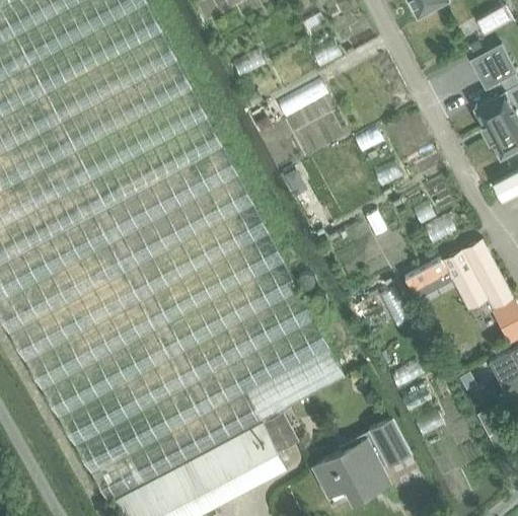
[(0,0),(0,317),(62,424),(108,502),(114,499),(122,515),(195,515),(286,468),(278,451),(296,441),(282,413),(345,378),(229,159),(145,0),(0,0)]
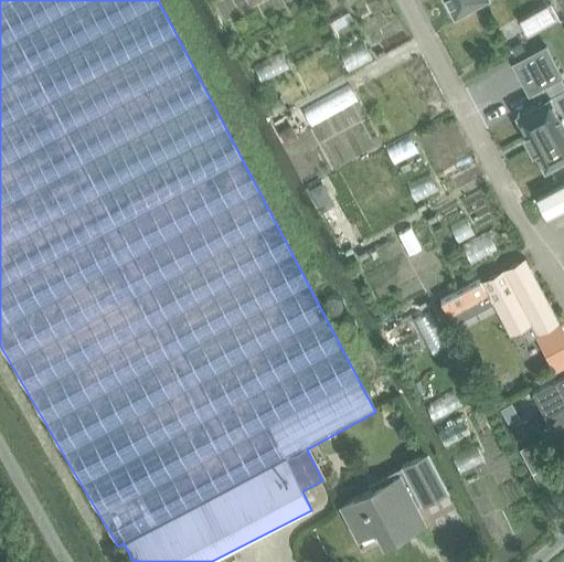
[(447,0),(457,19),(490,0),(447,0)]
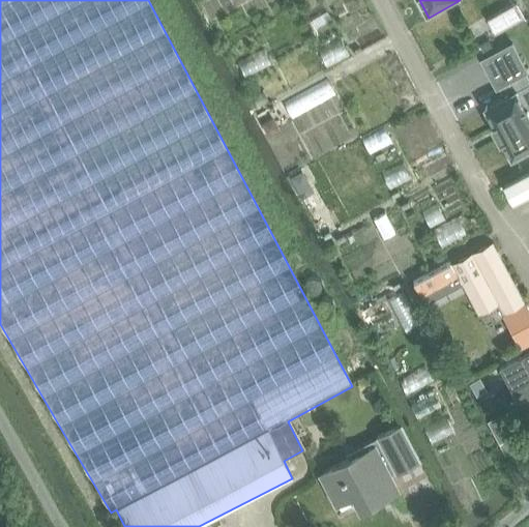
[(518,5),(489,22),(496,36),(526,20),(518,5)]
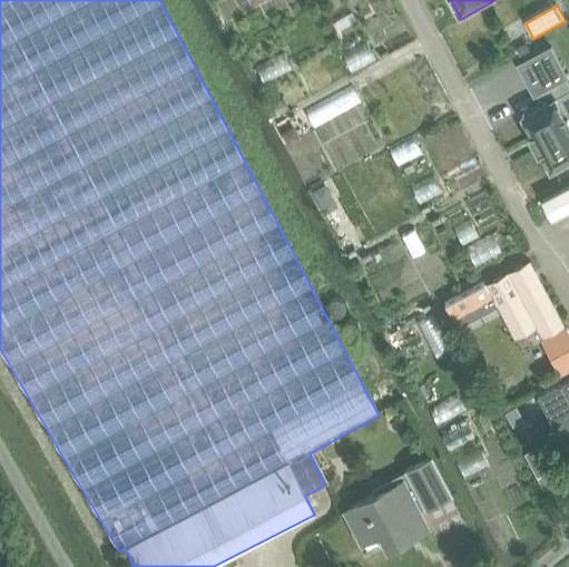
[(568,80),(552,50),(520,67),(536,97),(538,96),(545,107),(523,118),(525,120),(526,120),(535,137),(532,138),(541,154),(542,153),(552,170),(551,170),(552,173),(555,172),(568,164),(568,119),(559,101),(558,99),(556,100),(557,101),(555,101),(549,90),(568,80)]
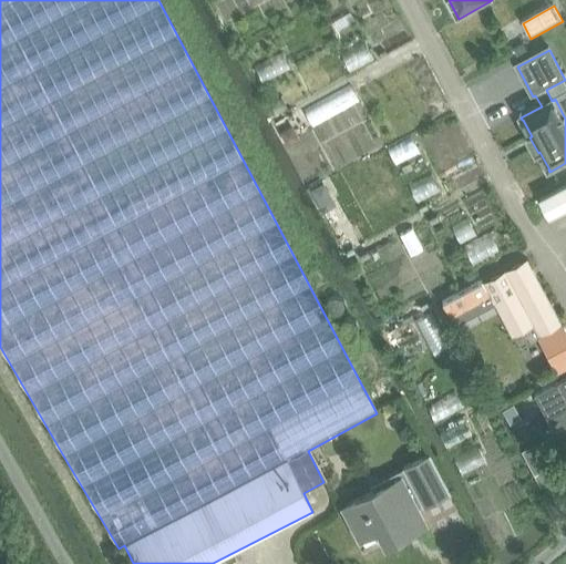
[(280,101),(274,104),(279,115),(287,112),(280,101)]
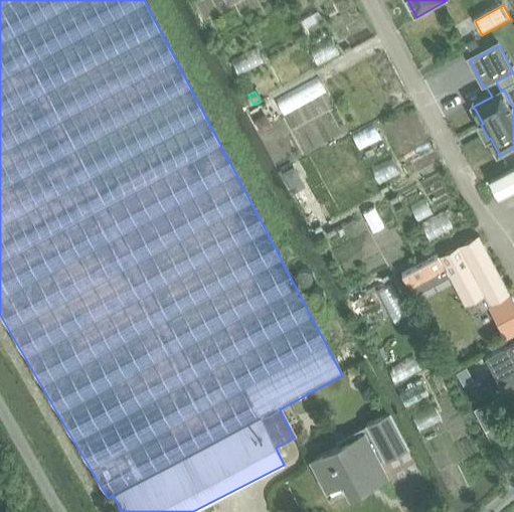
[(266,116),(260,119),(265,129),(271,126),(266,116)]
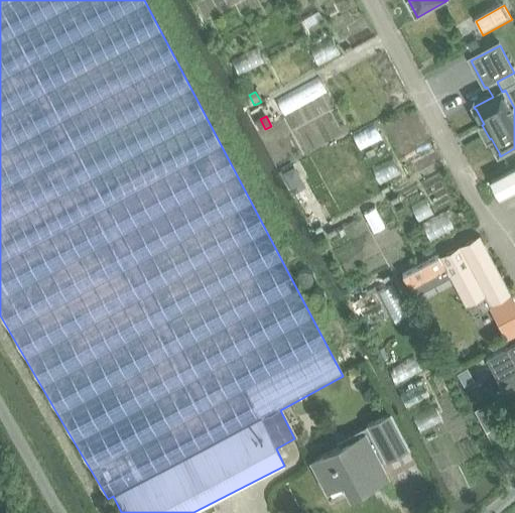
[(514,169),(493,181),(502,200),(514,193),(514,169)]
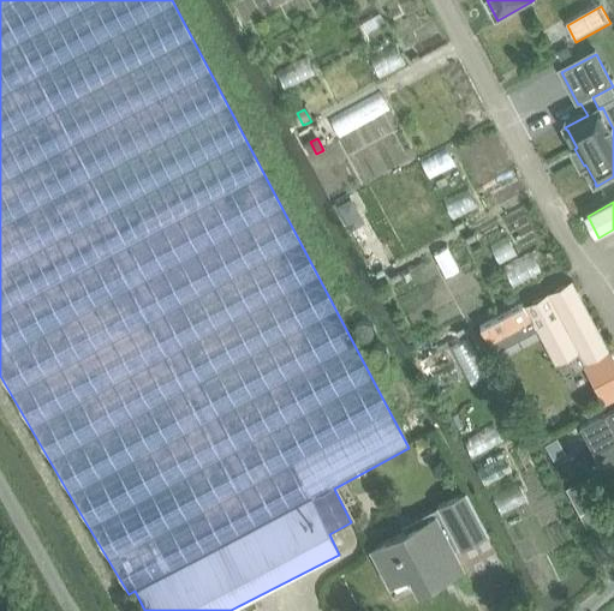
[(554,366),(572,357),(579,370),(584,367),(603,402),(613,396),(613,361),(572,285),(525,311),(537,333),(554,366)]
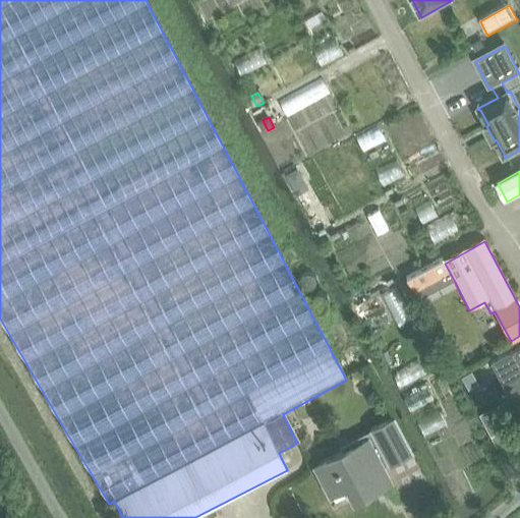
[(422,272),(407,280),(413,293),(417,301),(455,282),(445,264),(444,264),(442,262),(422,272)]
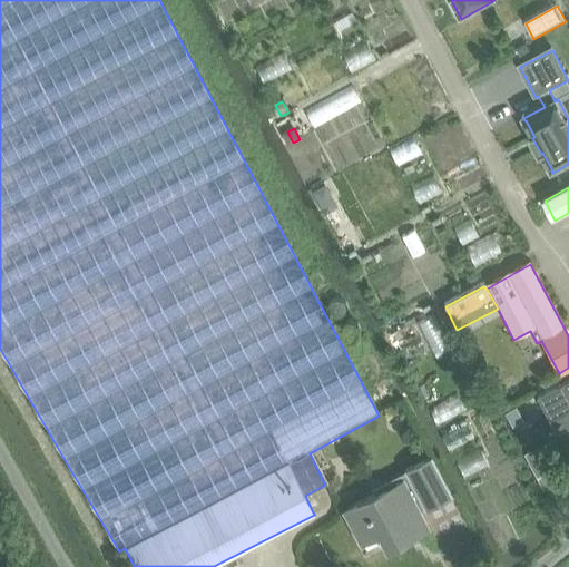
[(347,304),(346,303),(344,301),(343,301),(341,300),(340,300),(337,300),(335,300),(334,300),(332,301),(331,302),(330,303),(329,305),(327,306),(327,309),(327,311),(327,312),(327,314),(329,315),(330,318),(331,319),(332,320),(334,321),(336,321),(337,321),(340,321),(342,321),(343,320),(345,319),(346,318),(347,316),(349,314),(349,313),(349,311),(349,310),(349,308),(347,305),(347,304)]
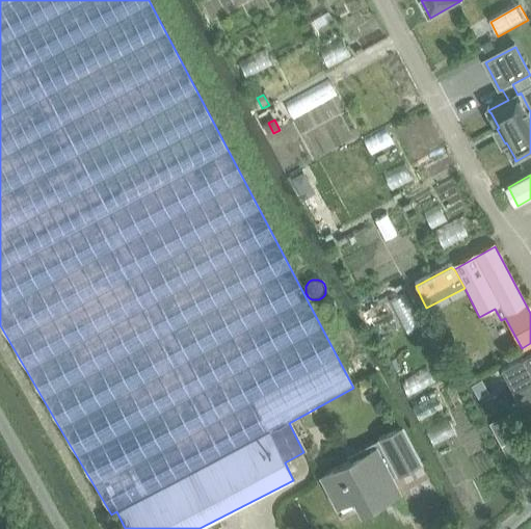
[(335,303),(334,301),(333,300),(330,299),(328,299),(327,298),(325,298),(323,298),(322,299),(320,300),(319,301),(317,302),(316,305),(316,306),(315,308),(315,310),(315,312),(316,313),(316,315),(317,316),(319,318),(320,319),(322,319),(323,320),(325,320),(327,320),(329,320),(330,319),(333,318),(334,317),(335,316),(336,314),(337,312),(337,310),(337,309),(337,307),(336,305),(335,303)]
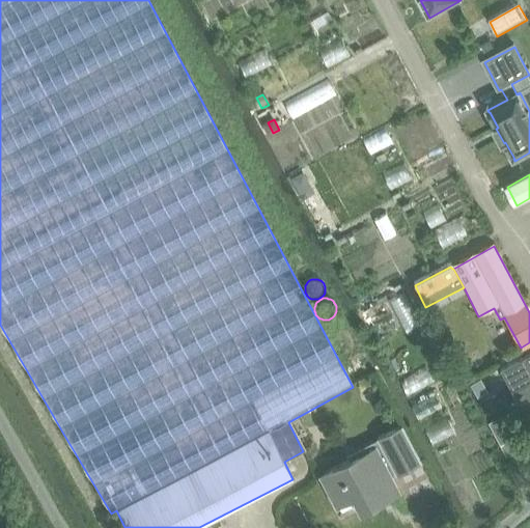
[(529,356),(501,371),(525,416),(529,414),(529,356)]
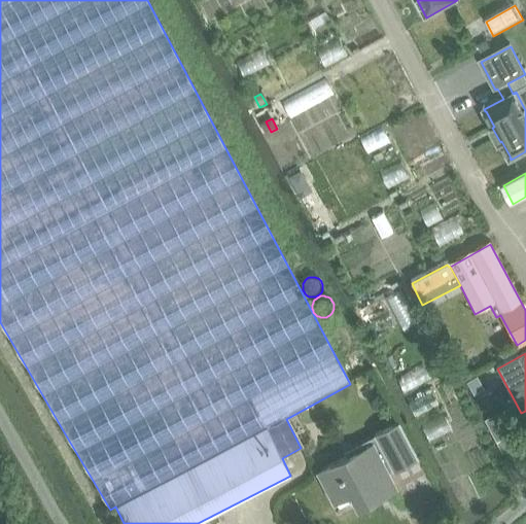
[(477,378),(467,382),(475,395),(483,390),(477,378)]
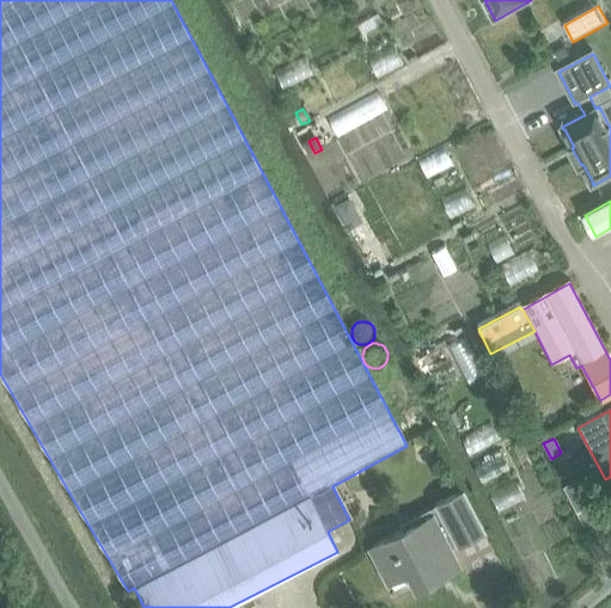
[(588,491),(574,498),(581,513),(597,504),(588,491)]
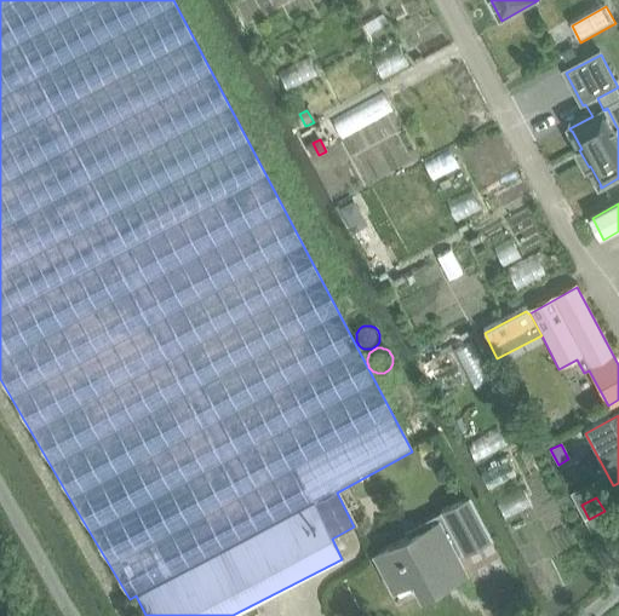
[(439,524),(374,558),(393,594),(413,583),(420,597),(448,582),(450,586),(466,577),(457,558),(463,554),(464,556),(491,541),(469,500),(442,514),(445,520),(439,524)]
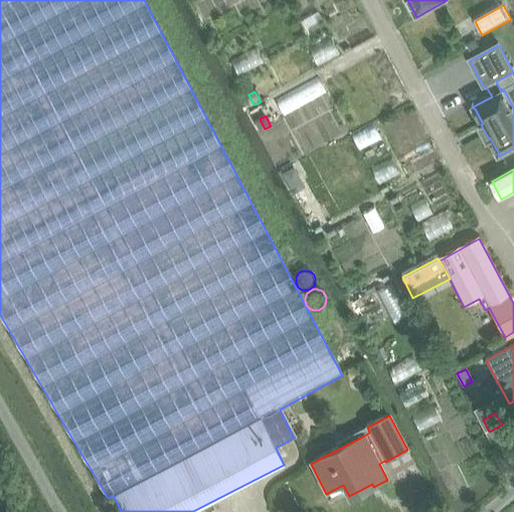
[(113,496),(103,501),(108,511),(113,511),(119,508),(113,496)]
